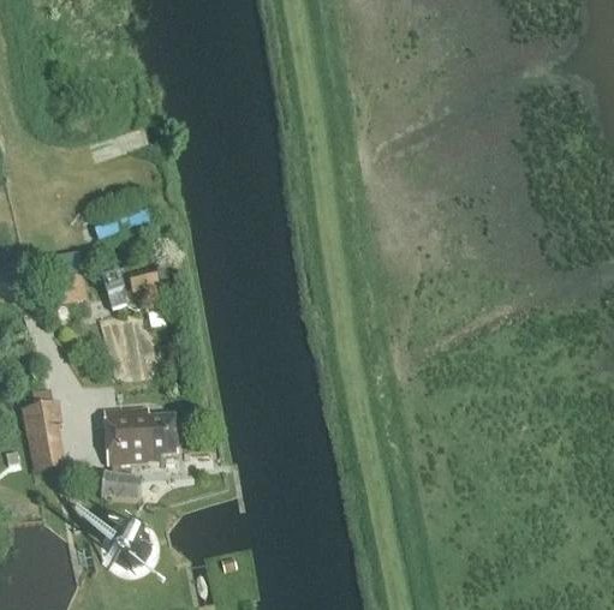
[(153,210),(97,228),(103,244),(160,226),(153,210)]
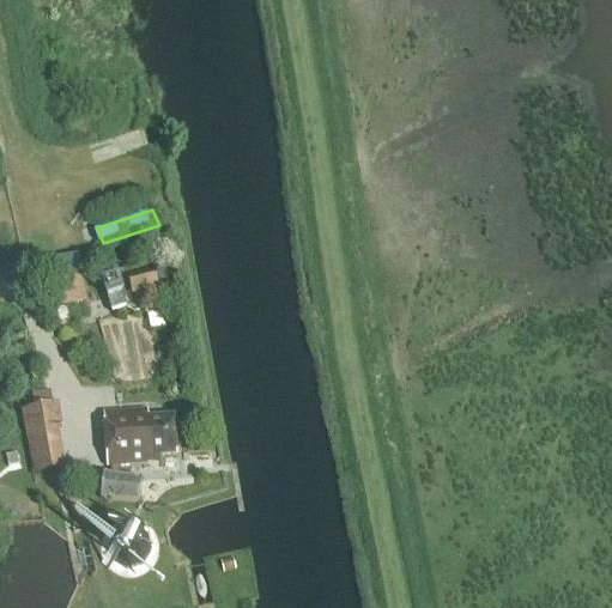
[(156,266),(128,273),(133,290),(159,283),(156,266)]
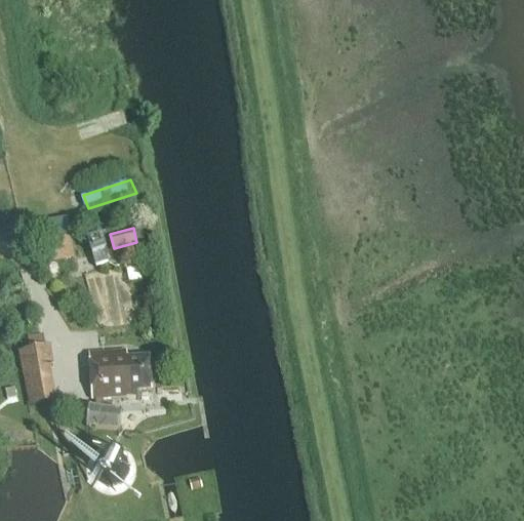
[(106,250),(107,250),(103,235),(88,240),(92,254),(93,254),(97,266),(109,262),(106,250)]
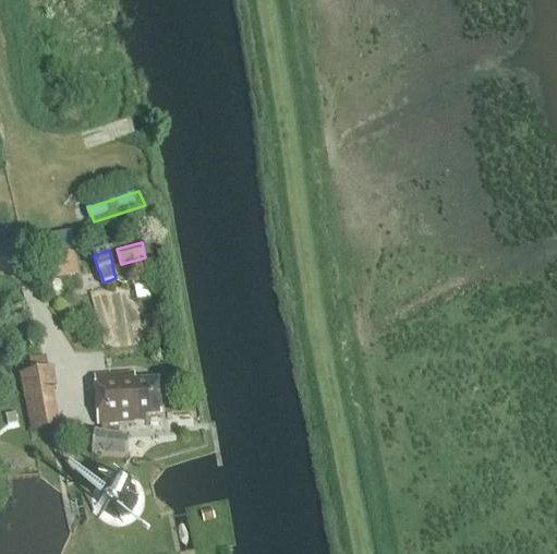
[(76,252),(49,257),(52,275),(80,271),(76,252)]
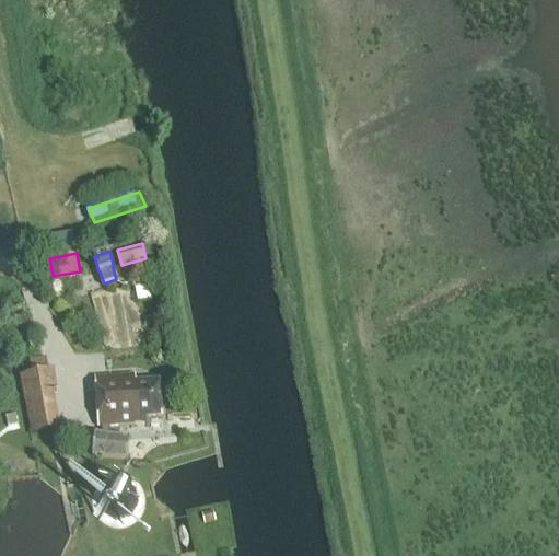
[(55,390),(50,369),(21,373),(31,432),(57,428),(50,390),(55,390)]
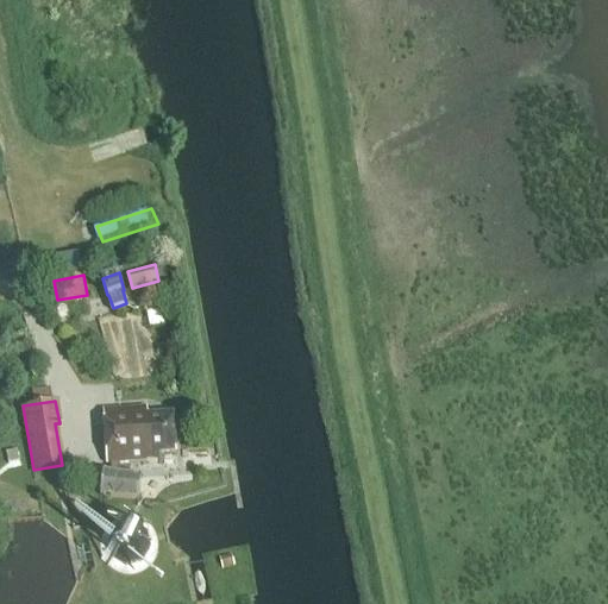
[(149,411),(149,403),(106,406),(108,459),(146,457),(145,451),(179,448),(176,410),(149,411)]
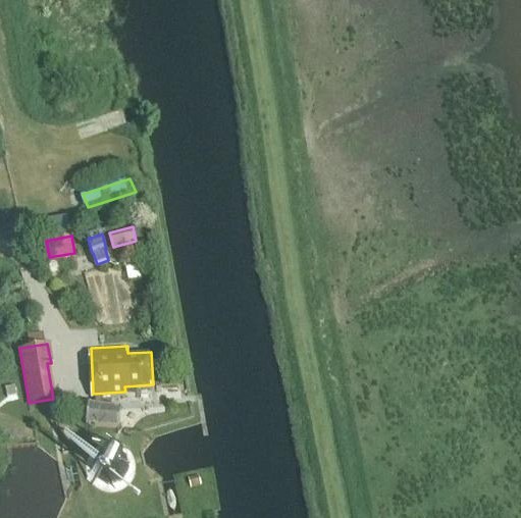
[(16,383),(6,385),(8,395),(18,393),(16,383)]
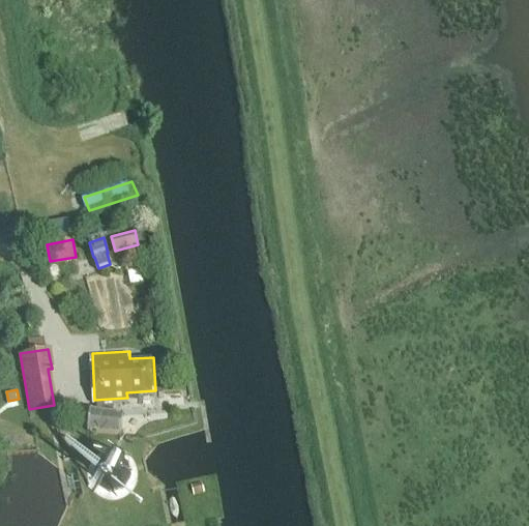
[(121,414),(88,410),(85,430),(119,434),(121,414)]
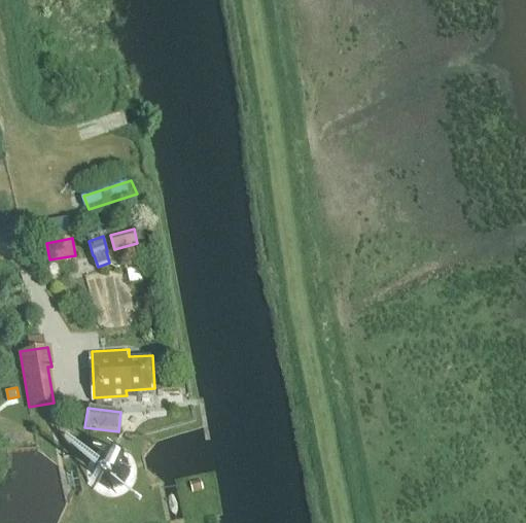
[(95,478),(99,483),(105,486),(111,486),(117,485),(124,482),(128,477),(129,471),(130,464),(128,459),(124,454),(119,451),(113,449),(107,449),(102,451),(97,454),(93,459),(92,465),(92,473),(95,478)]
